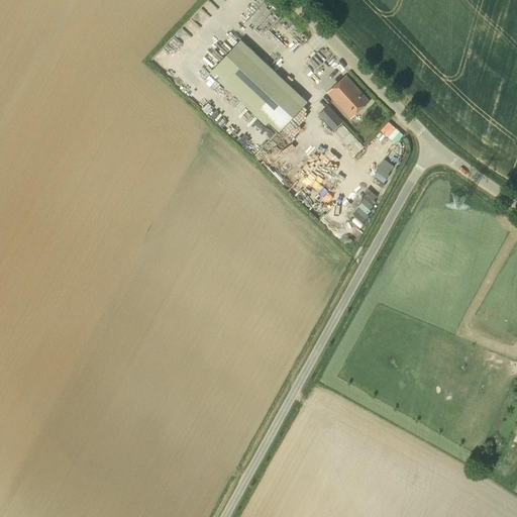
[(303,41),(307,36),(300,29),(293,36),(296,40),(298,37),(303,41)]
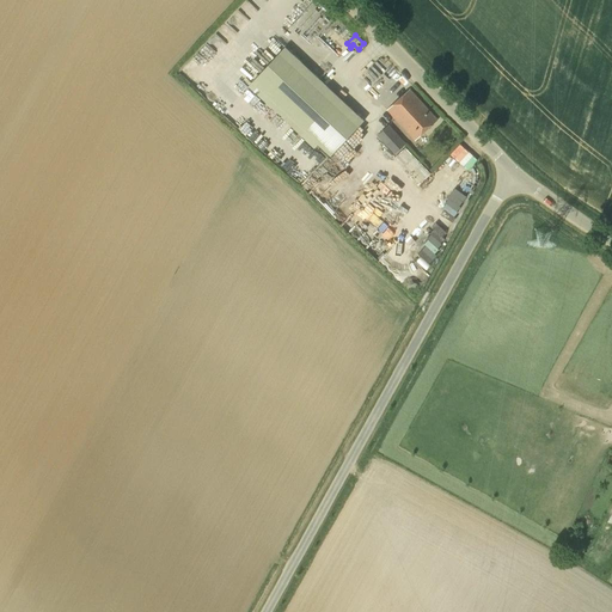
[(275,90),(259,75),(251,84),(267,98),(275,90)]
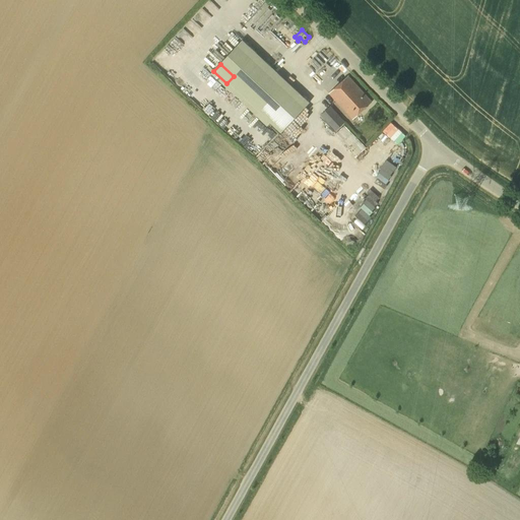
[(352,119),(372,101),(348,75),(329,93),(352,119)]
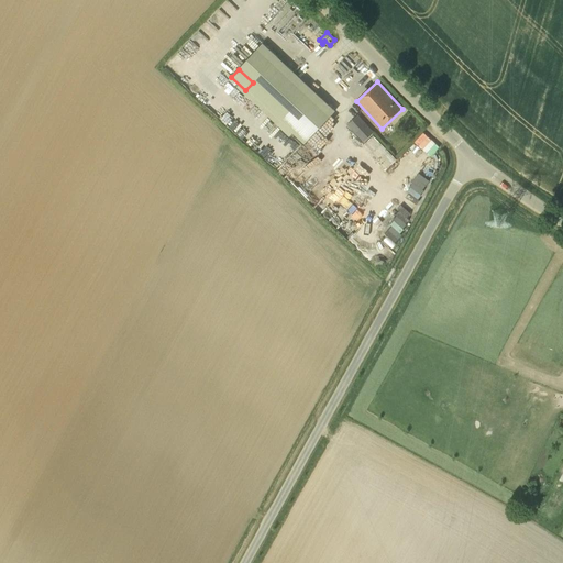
[(335,111),(311,89),(280,121),(296,136),(305,144),(335,111)]
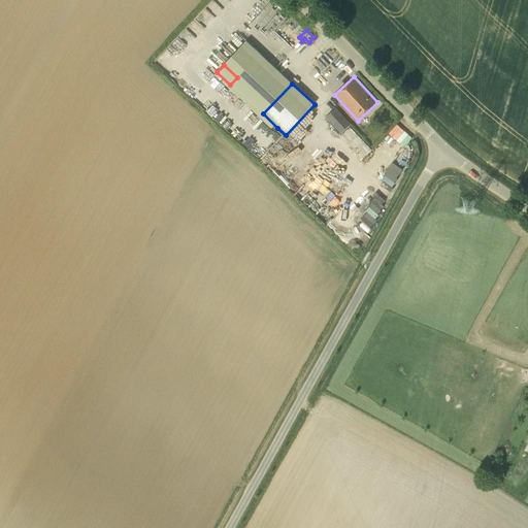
[(340,133),(351,124),(335,107),(325,117),(340,133)]
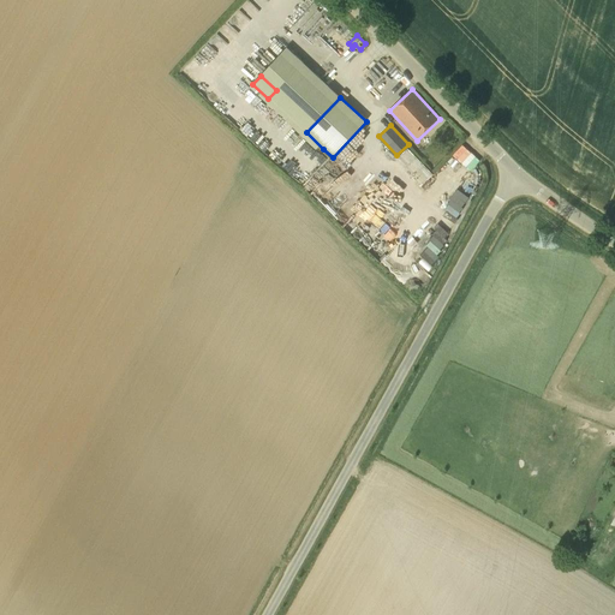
[(459,187),(445,214),(458,222),(473,196),(459,187)]
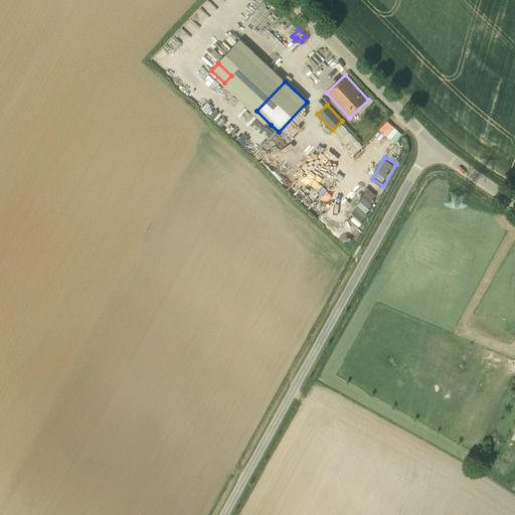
[(318,171),(325,180),(332,174),(326,165),(318,171)]
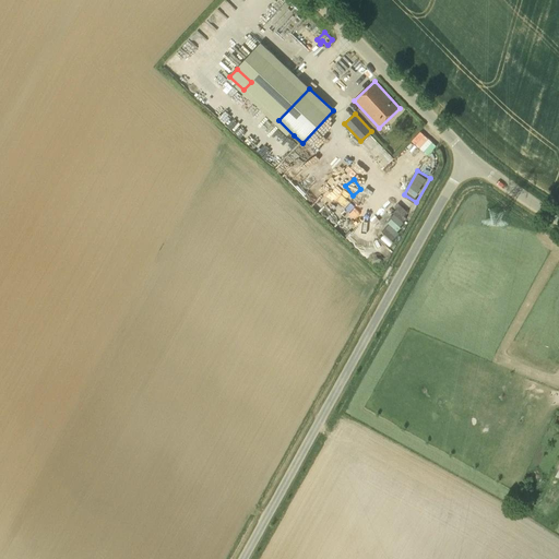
[(392,224),(381,236),(390,244),(415,214),(402,203),(388,221),(392,224)]
